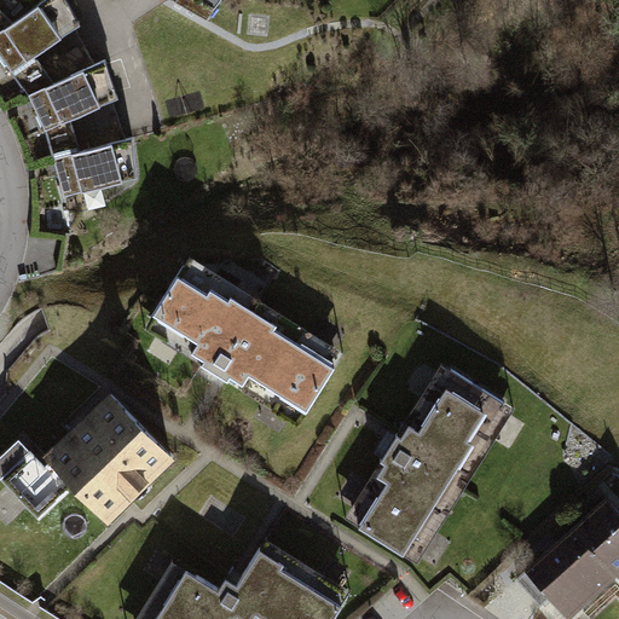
[(42,7),(0,35),(0,56),(23,90),(46,74),(38,61),(65,41),(42,7)]
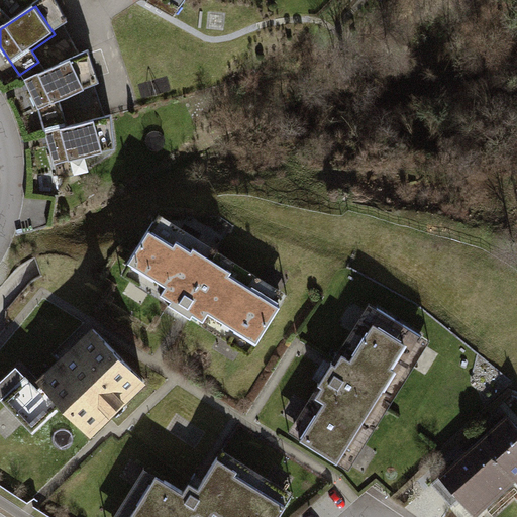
[(88,55),(29,79),(49,126),(72,116),(66,102),(102,87),(88,55)]
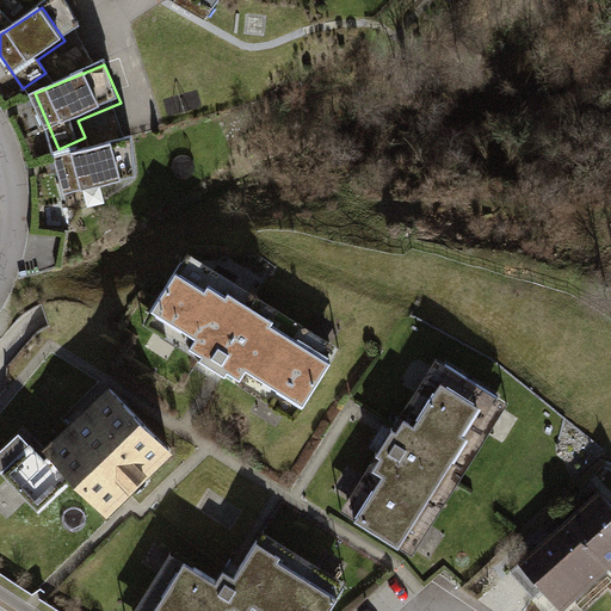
[(130,143),(63,155),(71,192),(137,180),(130,143)]
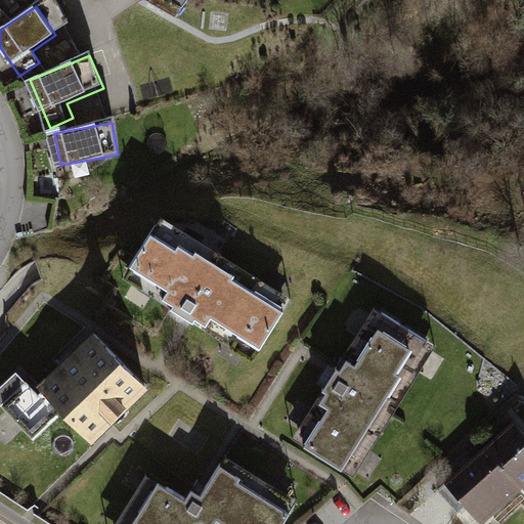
[(159,217),(122,276),(253,356),(290,297),(159,217)]
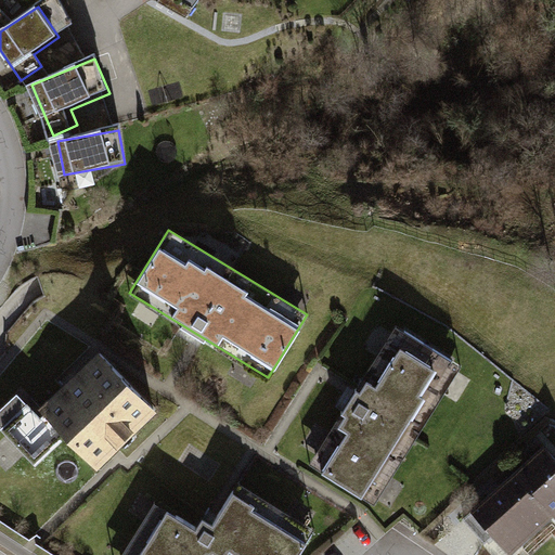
[(460,365),(395,324),(308,463),(373,503),(460,365)]
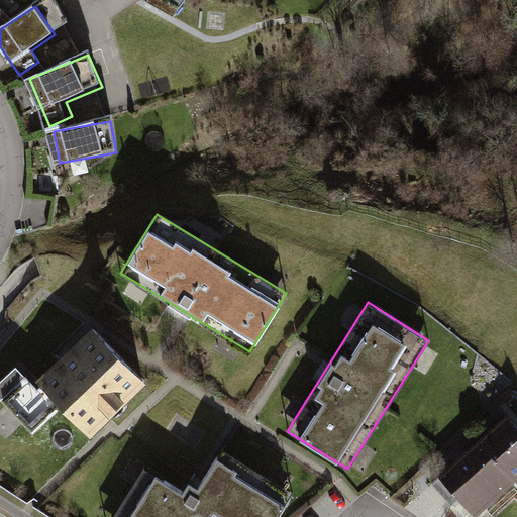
[(17,365),(0,381),(0,391),(34,427),(64,399),(93,430),(144,381),(93,327),(37,381),(41,385),(39,387),(17,365)]
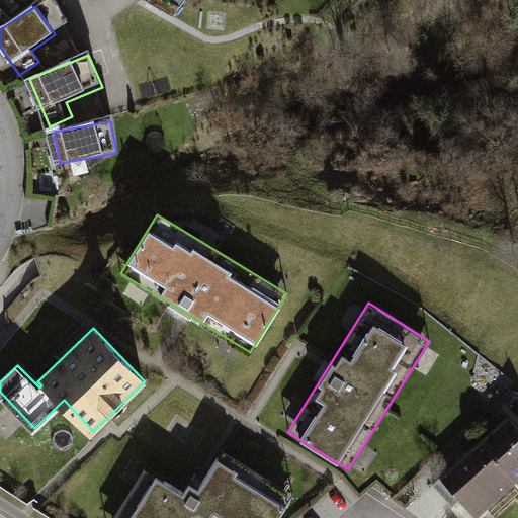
[(517,427),(507,415),(439,476),(476,517),(516,481),(517,482),(517,427)]
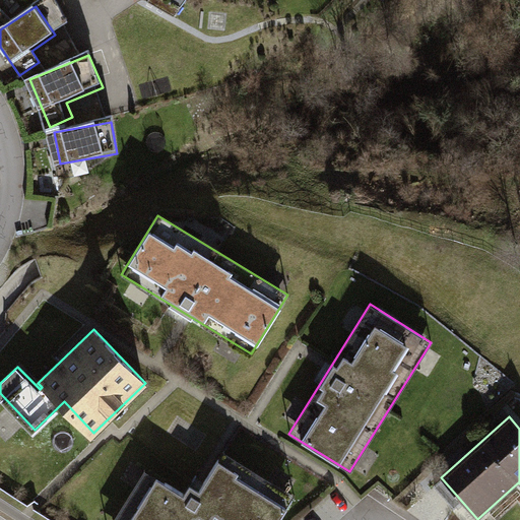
[(154,477),(128,519),(190,519),(193,516),(199,519),(210,519),(213,515),(220,519),(279,519),(295,496),(223,451),(198,491),(189,484),(182,495),(154,477)]
